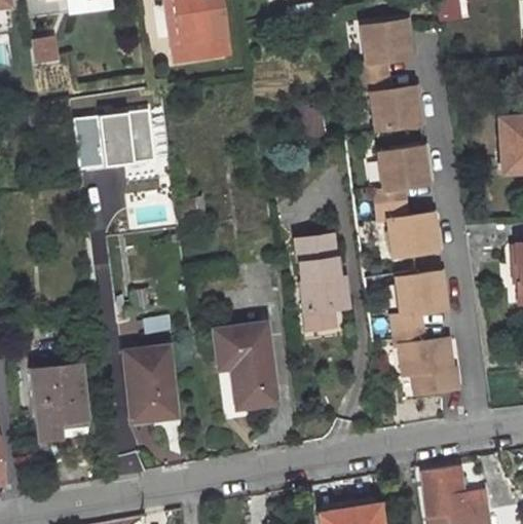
[(66,15),(64,0),(38,0),(39,16),(66,15)]
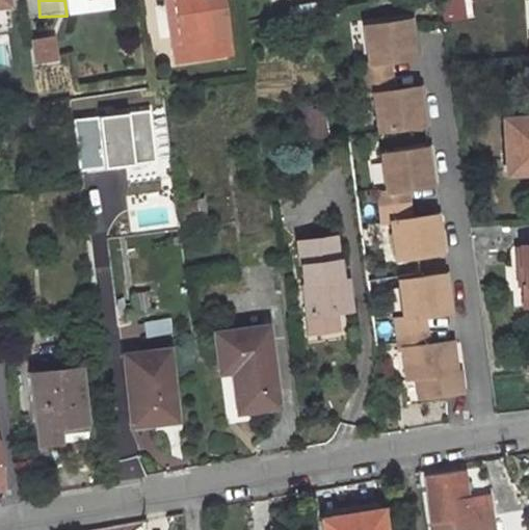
[(223,0),(166,0),(177,70),(233,61),(223,0)]
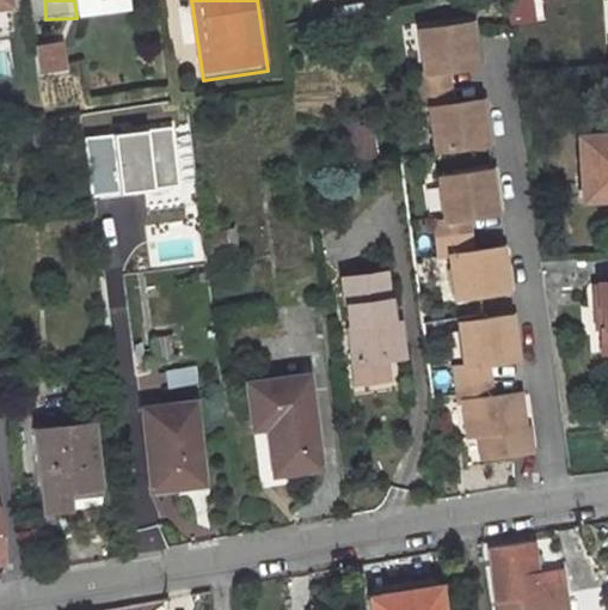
[(534,24),(529,0),(503,0),(508,28),(534,24)]
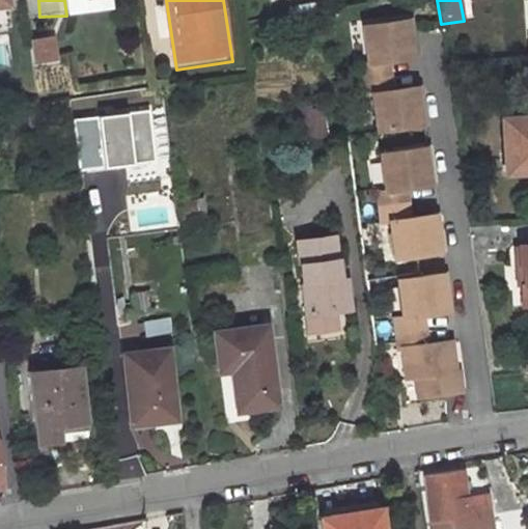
[(360,27),(366,65),(358,66),(360,82),(391,78),(388,62),(415,59),(409,20),(360,27)]
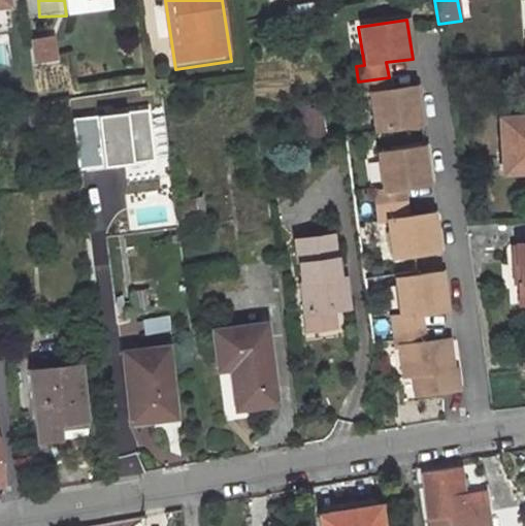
[(53,37),(30,40),(33,62),(56,59),(53,37)]
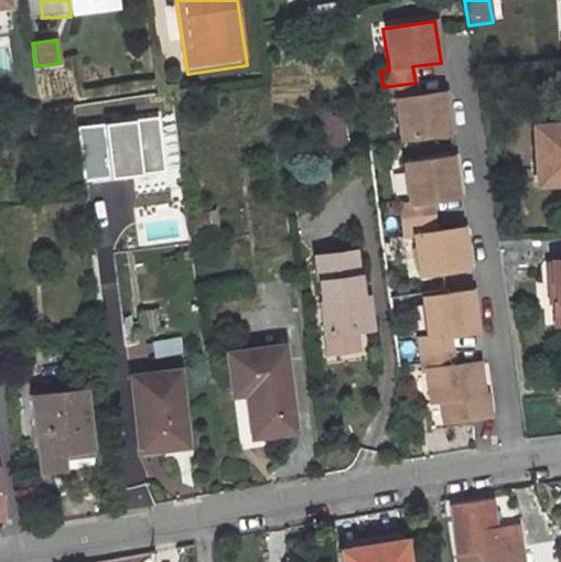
[(400,143),(423,140),(446,137),(452,136),(445,96),(418,99),(416,83),(383,87),(386,105),(394,104),(400,143)]
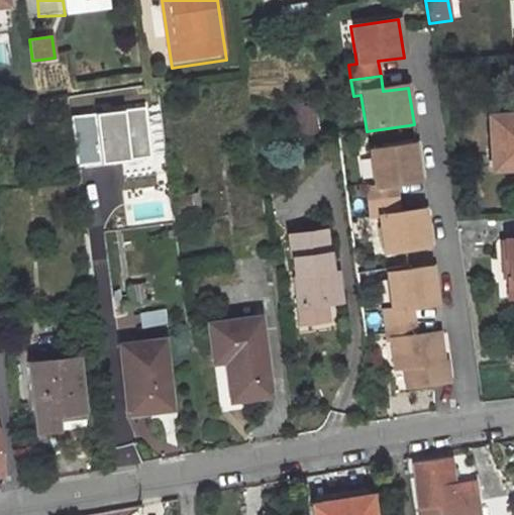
[(71,100),(29,106),(31,122),(73,117),(71,100)]
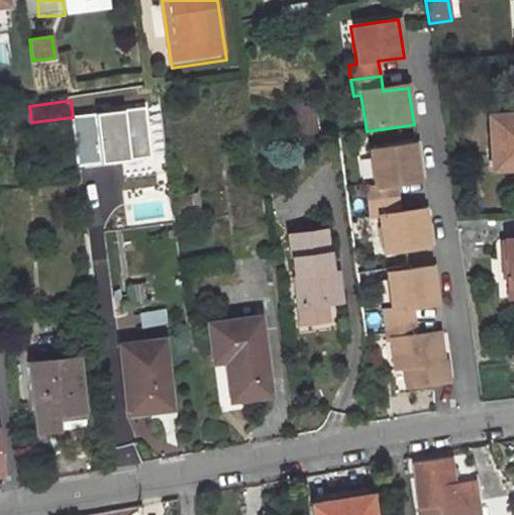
[(147,107),(94,110),(97,160),(150,157),(147,107)]
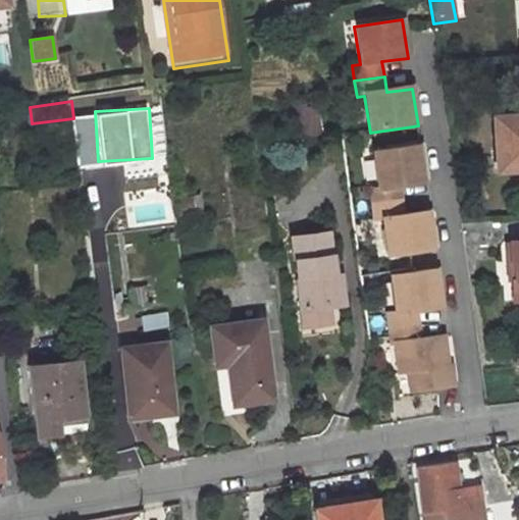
[(518,119),(497,121),(501,172),(518,170),(518,119)]
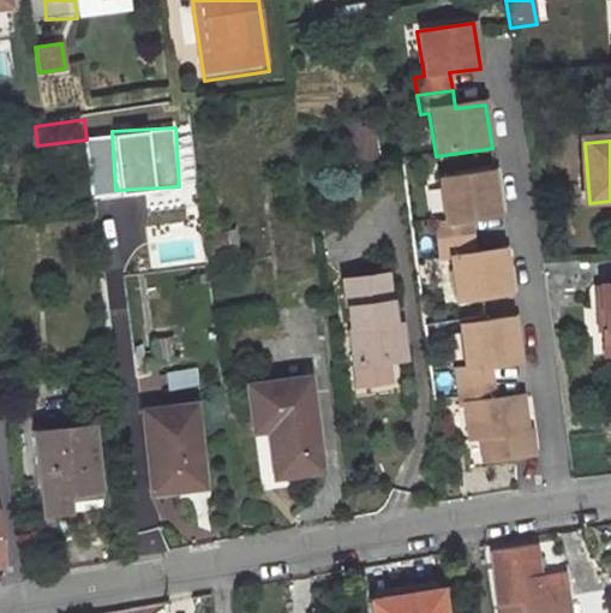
[(472,222),(503,219),(496,173),(439,182),(447,226),(437,228),(441,244),(474,239),(472,222)]
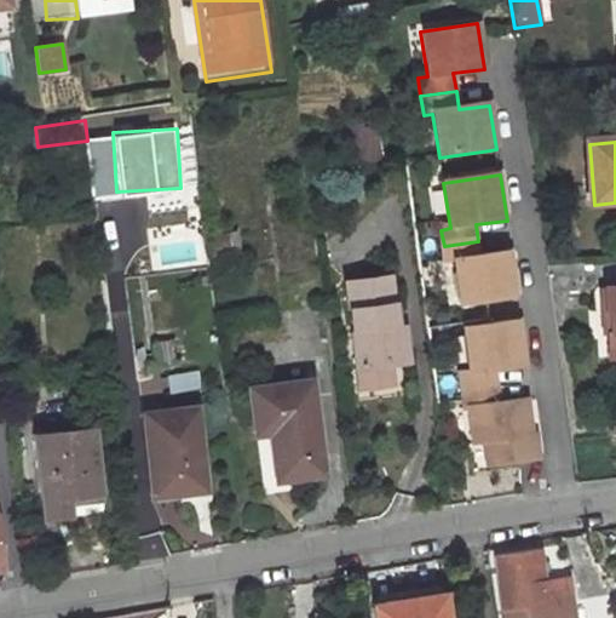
[(462,308),(488,304),(513,301),(519,299),(512,253),(481,258),(478,241),(444,246),(447,263),(455,262),(462,308)]
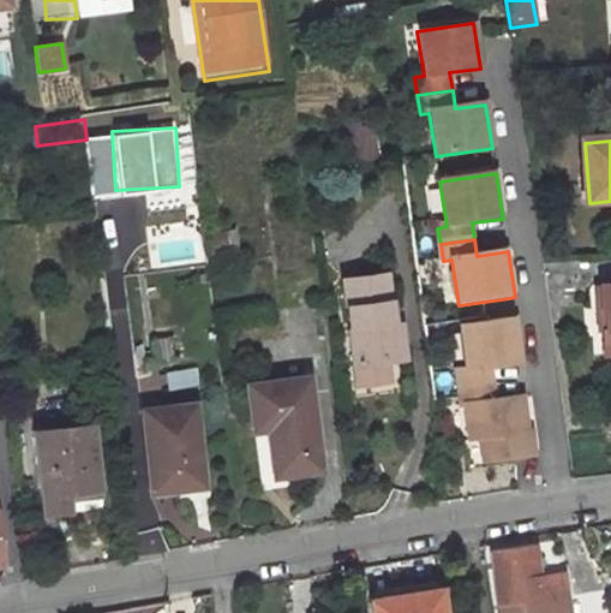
[(395,299),(391,271),(351,277),(361,367),(396,363),(394,347),(409,345),(406,321),(391,322),(388,301),(395,299)]
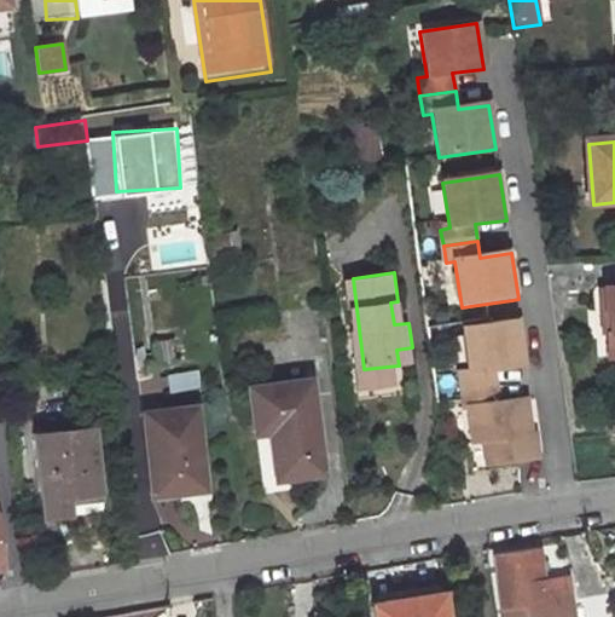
[(465,332),(473,379),(463,380),(465,397),(499,391),(497,374),(529,369),(522,324),(465,332)]
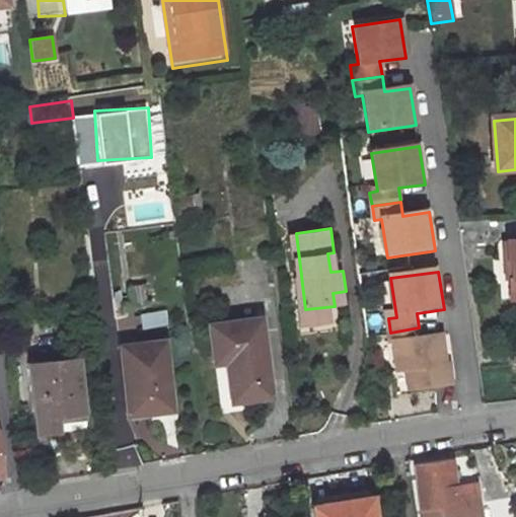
[(333,293),(335,306),(348,304),(346,291),(333,293)]
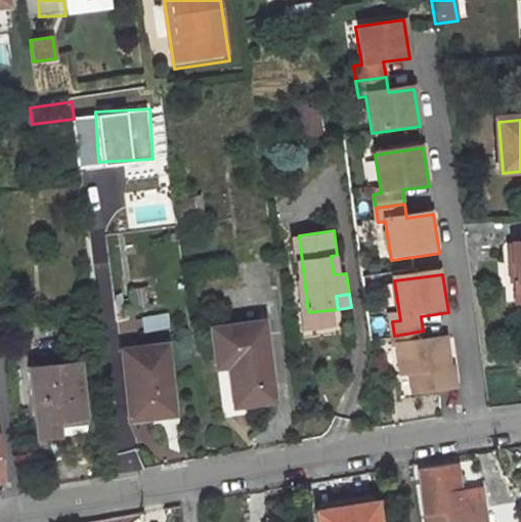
[(310,330),(340,325),(338,309),(308,312),(310,330)]
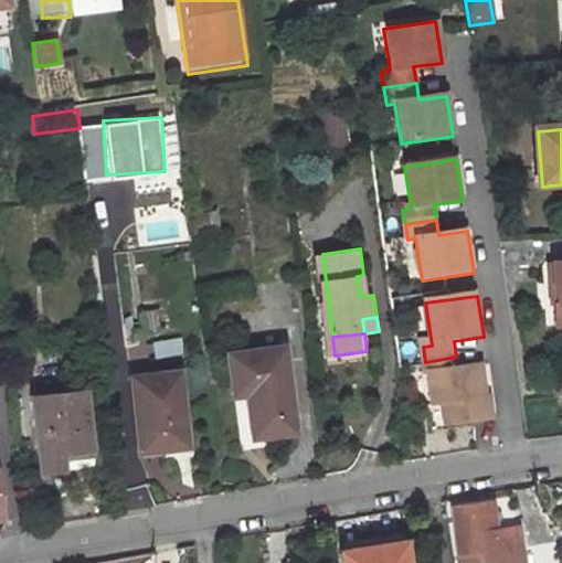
[(232,357),(237,397),(251,395),(257,438),(299,432),(286,349),(232,357)]
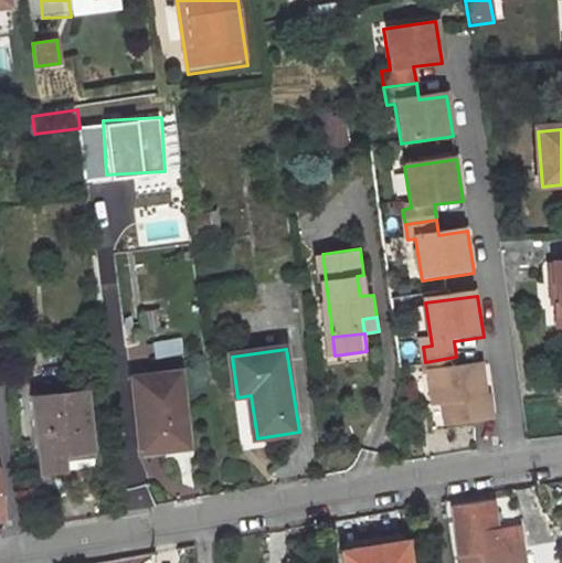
[(486,402),(484,389),(488,388),(486,368),(458,372),(456,357),(425,362),(428,378),(432,376),(437,410),(446,409),(449,432),(497,424),(494,401),(486,402)]
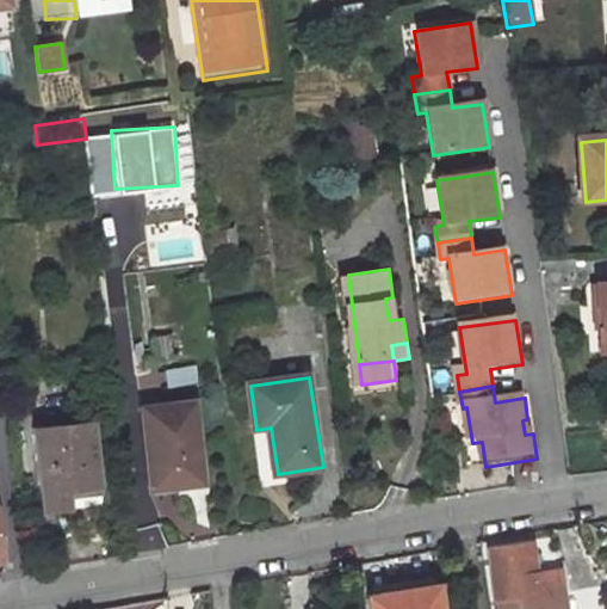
[(208,484),(196,405),(147,412),(158,492),(208,484)]
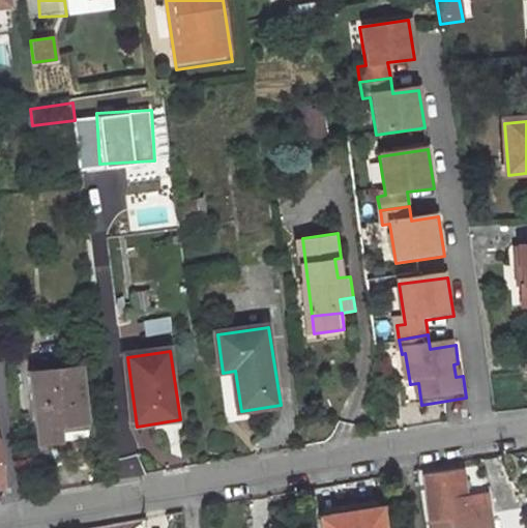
[(35,373),(45,446),(69,443),(67,428),(94,423),(87,365),(35,373)]
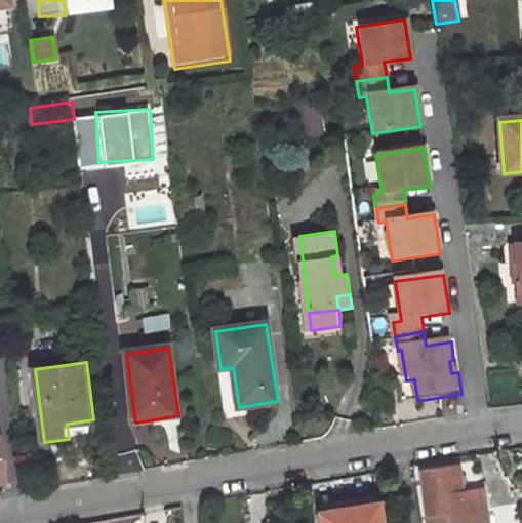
[(0,483),(12,482),(6,437),(0,437),(0,483)]
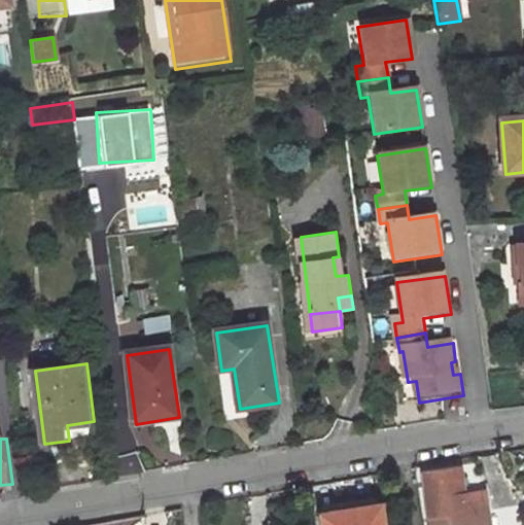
[(500,524),(496,487),(475,489),(472,466),(433,470),(439,524),(500,524)]
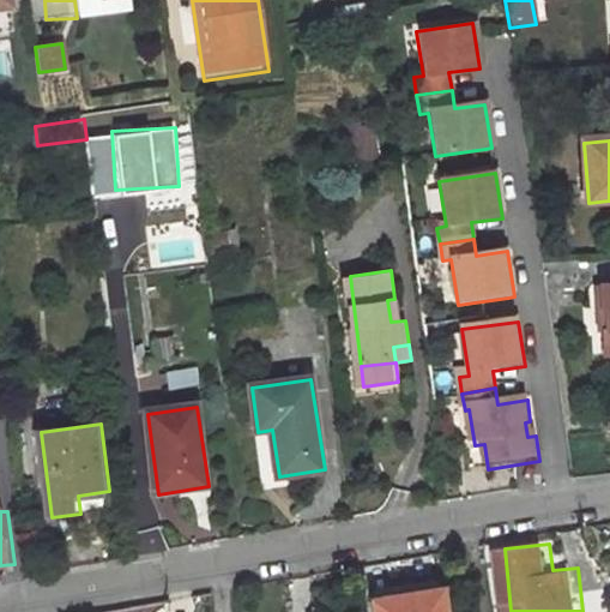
[(457,611),(453,587),(384,598),(386,611),(457,611)]
